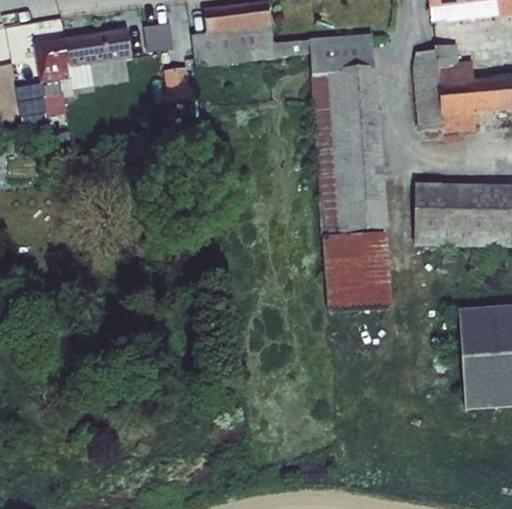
[(204,33),(191,35),(195,69),(310,53),(313,72),(323,268),(326,312),(353,310),(391,308),(389,262),(378,69),(370,30),(274,43),(268,0),(261,0),(201,8),(204,33)]
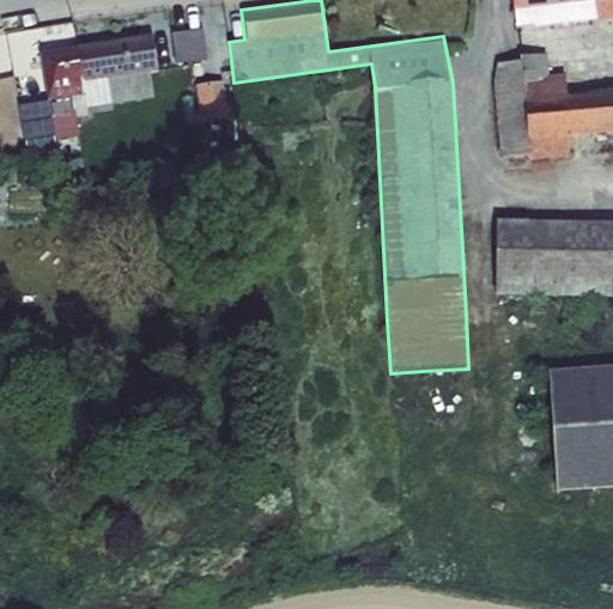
[(521,59),(492,61),(499,154),(533,152),(533,158),(572,154),(571,135),(612,131),(612,0),(508,0),(510,18),(517,17),(519,26),(612,17),(612,89),(569,93),(568,73),(548,74),(547,50),(522,53),(521,59)]
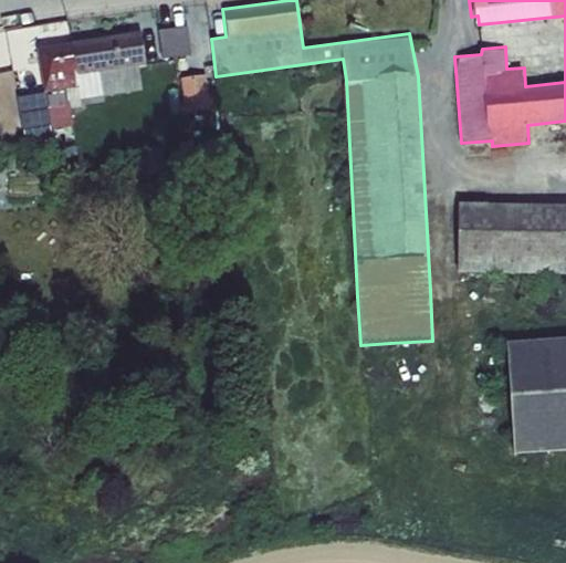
[(189,27),(159,30),(163,58),(192,54),(189,27)]
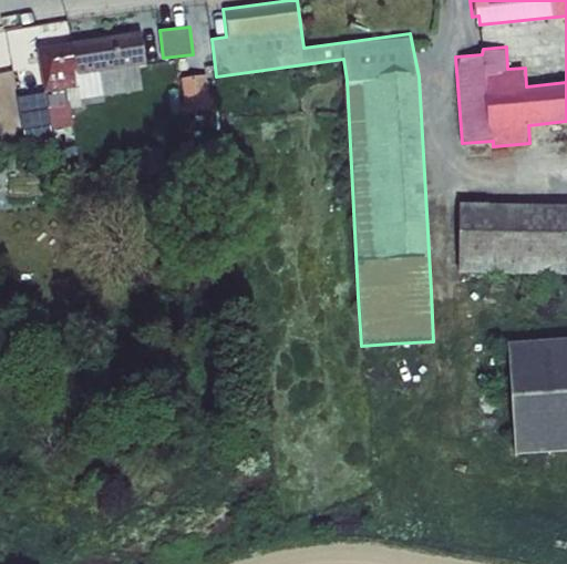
[(74,41),(82,99),(144,89),(141,65),(148,64),(143,30),(74,41)]
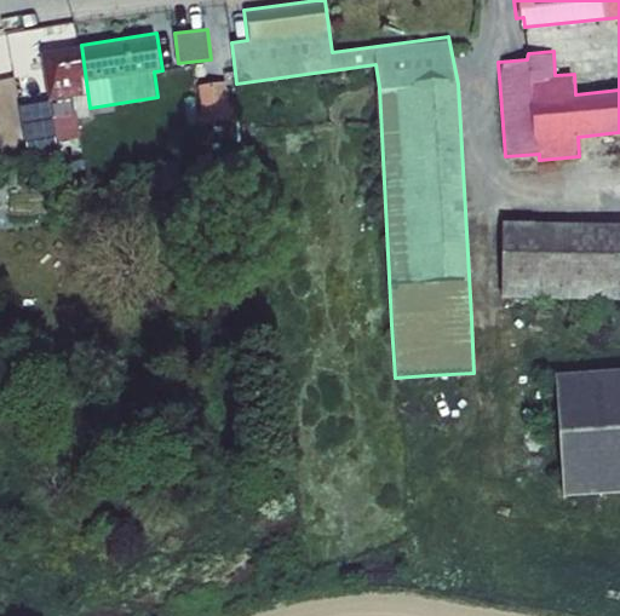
[(90,108),(81,45),(40,51),(49,107),(23,110),(30,157),(47,155),(49,165),(75,161),(73,147),(59,148),(58,139),(81,136),(78,117),(91,115),(90,108)]
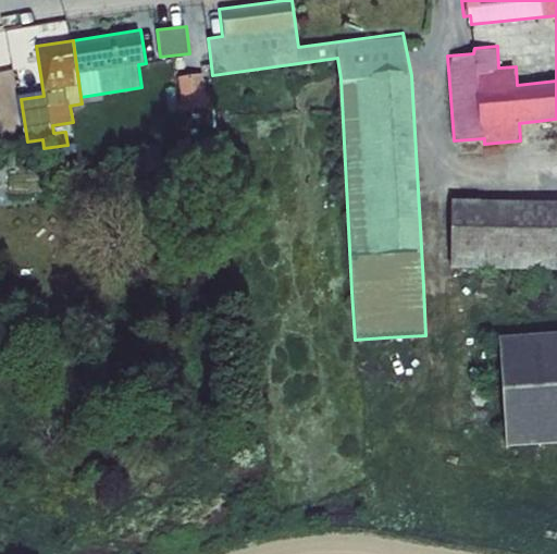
[(205,72),(181,74),(184,109),(208,107),(205,72)]
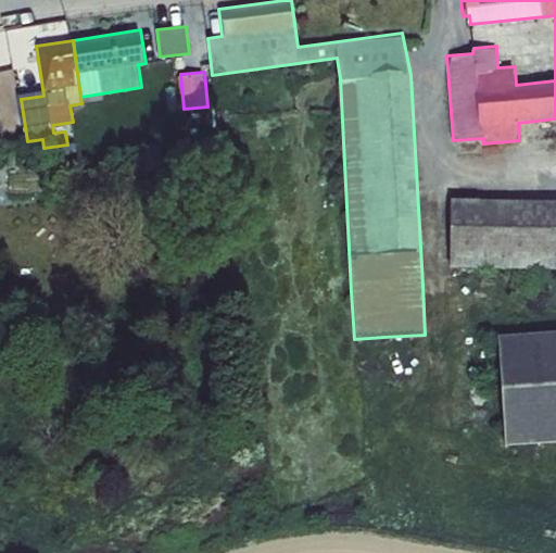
[(555,203),(451,201),(450,267),(555,269),(555,203)]
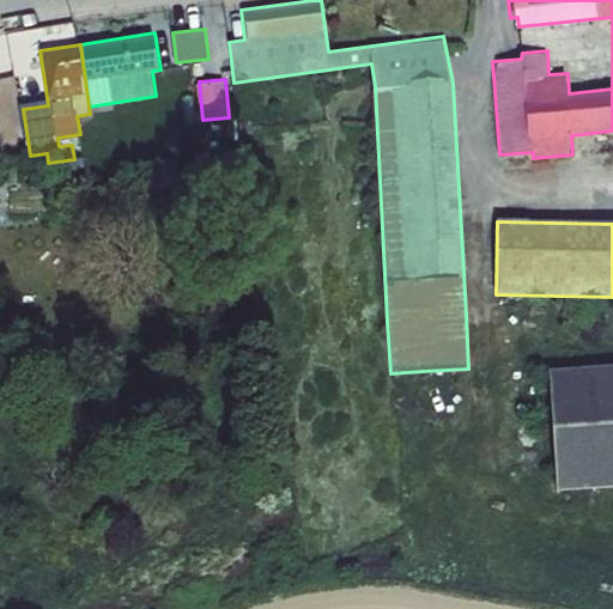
[(612,364),(548,369),(556,491),(612,487),(612,364)]
